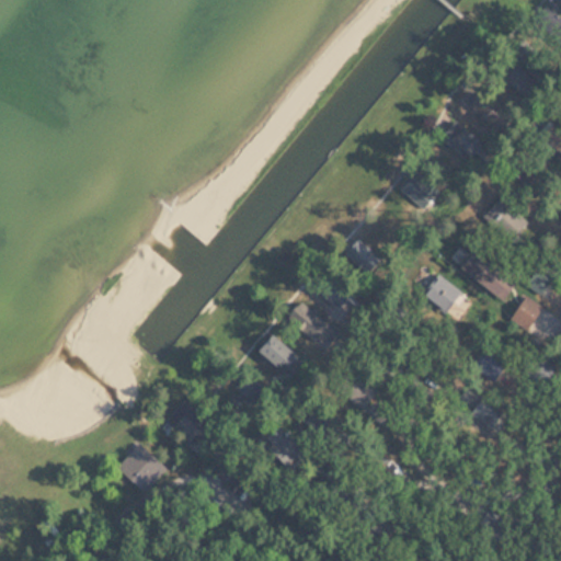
[(479,136),(453,118),(441,136),(468,153),(479,136)]
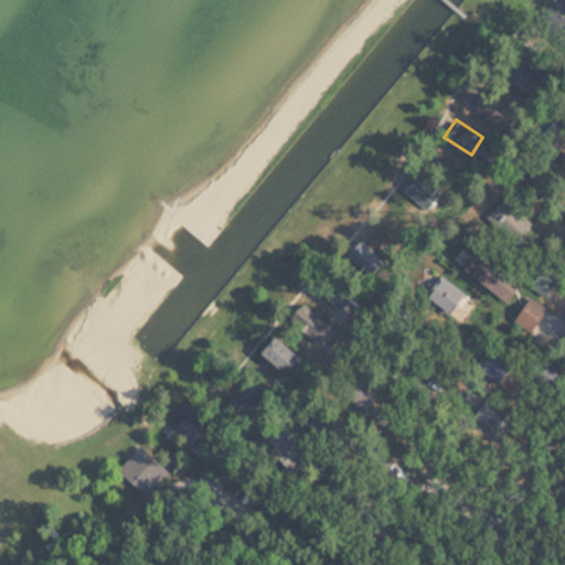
[(496,224),(520,236),(529,216),(504,205),(496,224)]
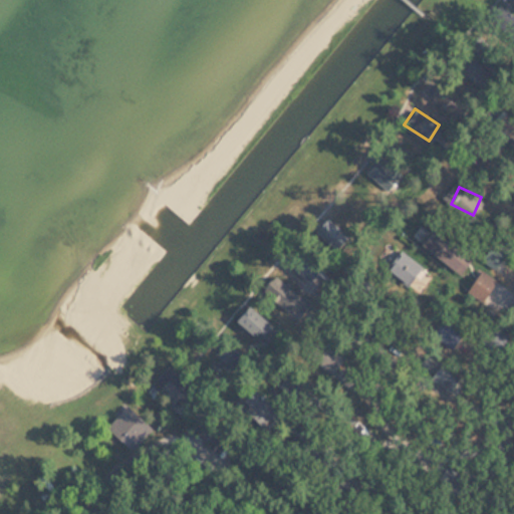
[(472,256),(428,227),(418,244),(461,272),(472,256)]
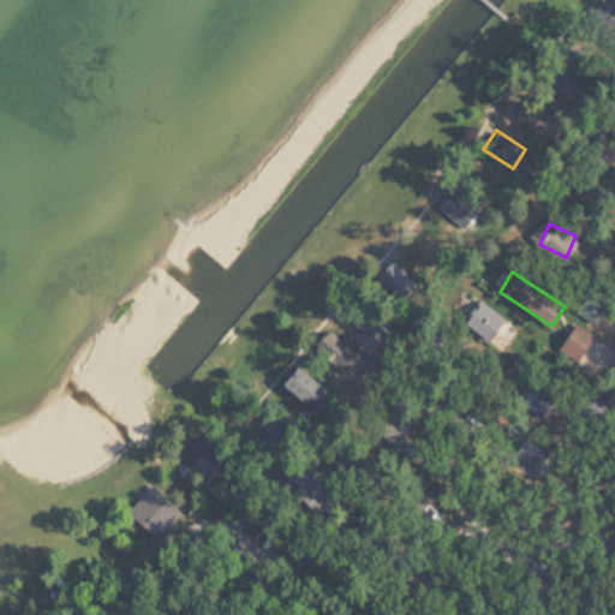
[(614,290),(610,287),(602,303),(614,310),(614,290)]
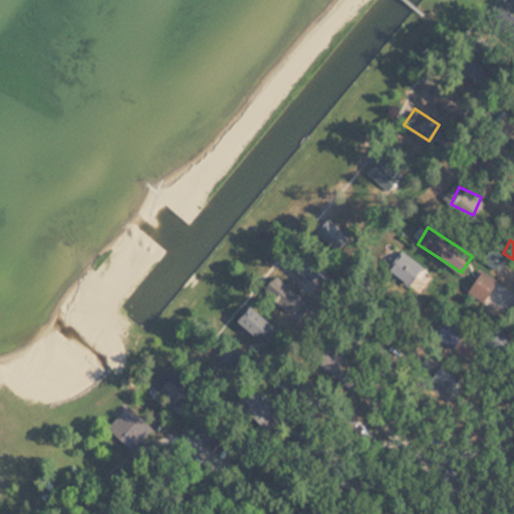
[(405,284),(418,269),(398,252),(384,267),(405,284)]
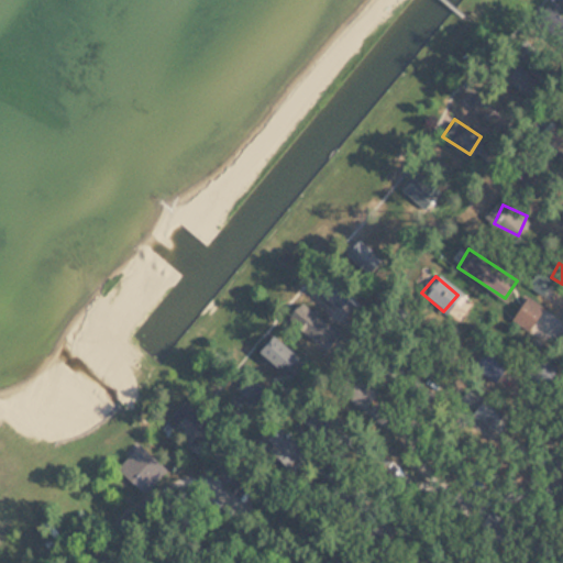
[(539,310),(523,300),(515,315),(529,323),(539,310)]
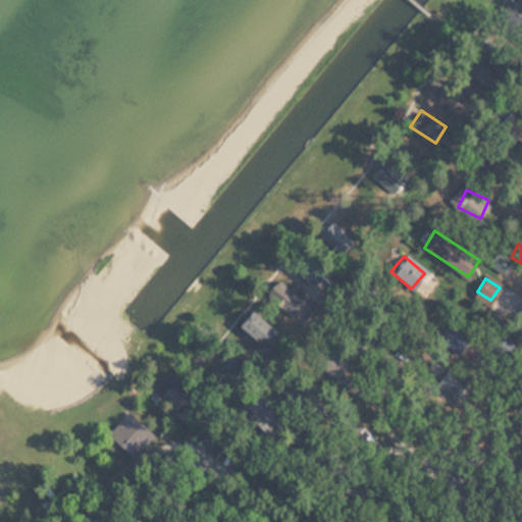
[(291,310),(301,299),(284,282),(274,294),(291,310)]
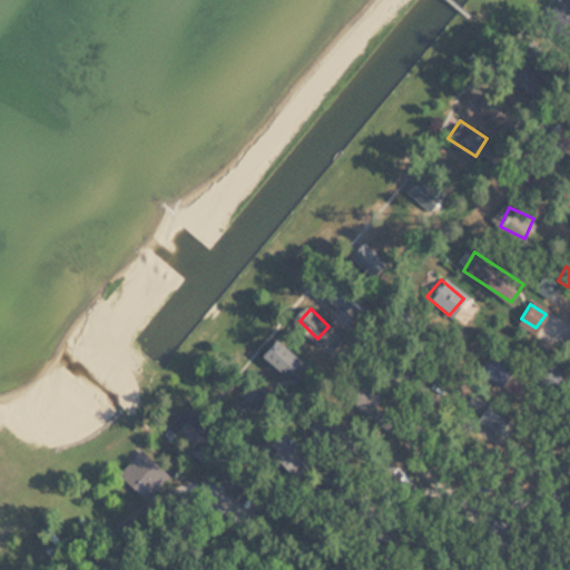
[(334,390),(374,416),(386,397),(347,371),(334,390)]
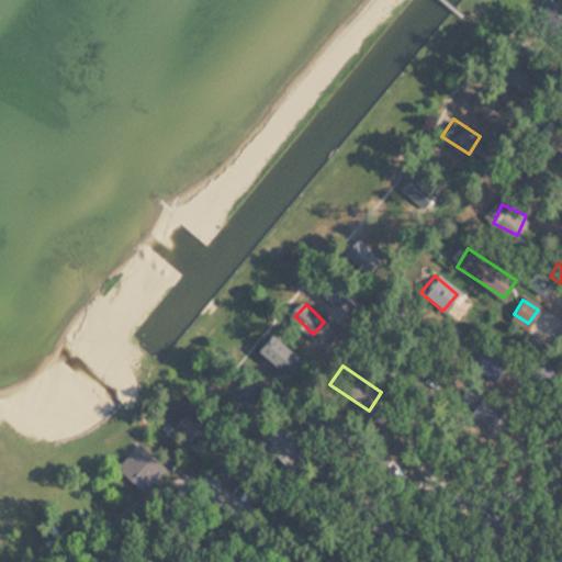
[(507,408),(480,398),(473,418),(501,428),(507,408)]
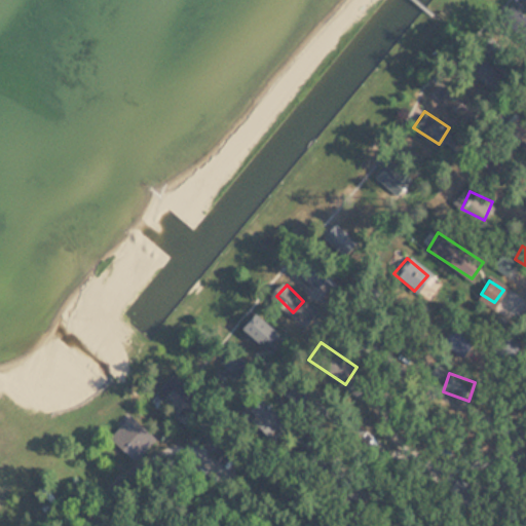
[(242,412),(269,436),(283,419),(256,397),(242,412)]
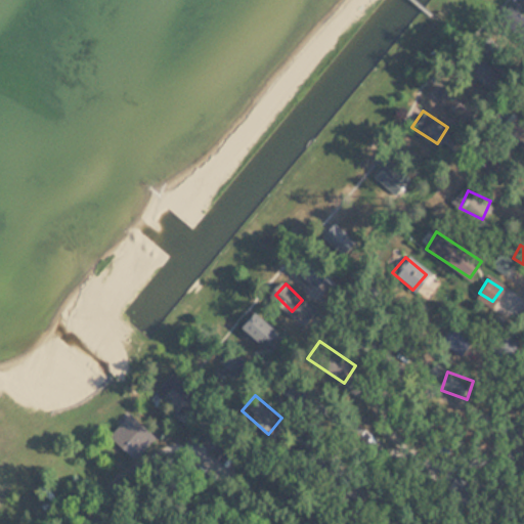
[(108,436),(138,462),(159,438),(130,412),(108,436)]
